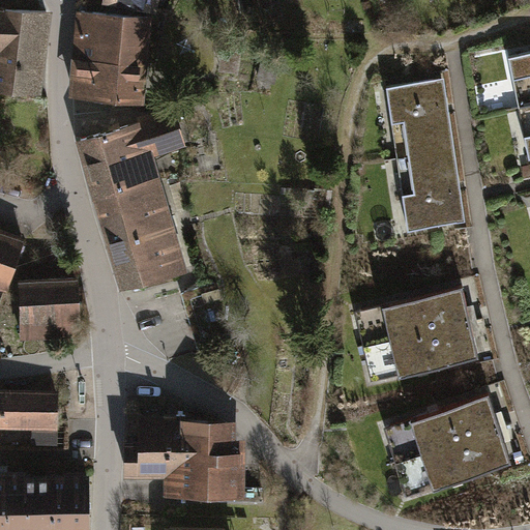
[(107,0),(107,3),(162,11),(163,0),(107,0)]
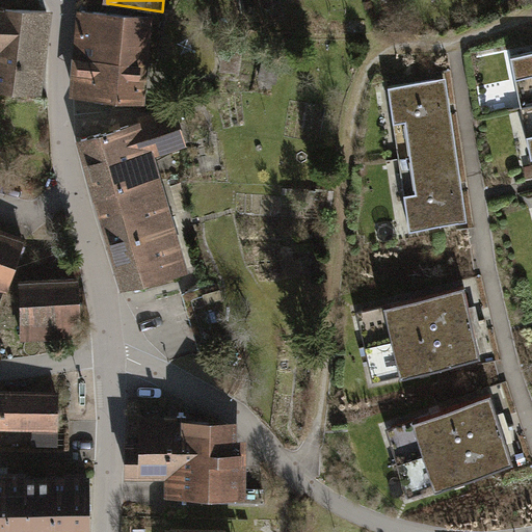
[(0,87),(44,92),(52,12),(0,6),(0,87)]
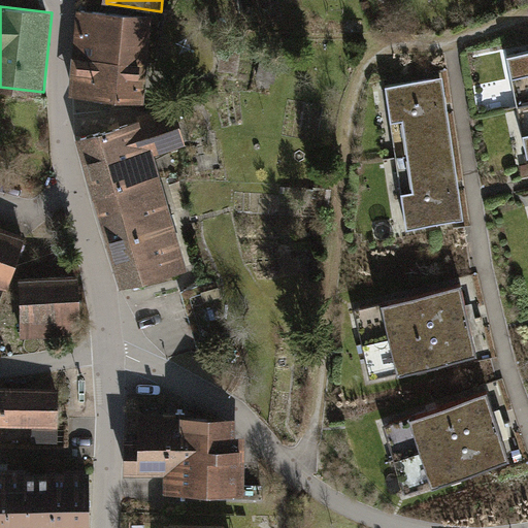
[(151,60),(154,15),(79,9),(76,55),(146,60),(151,60)]
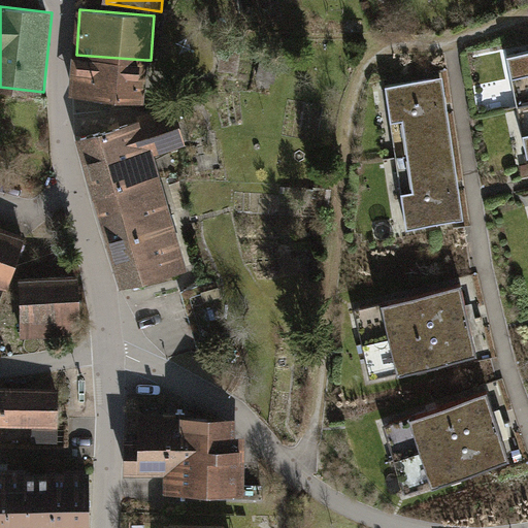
[(240,45),(223,44),(220,68),(238,70),(240,45)]
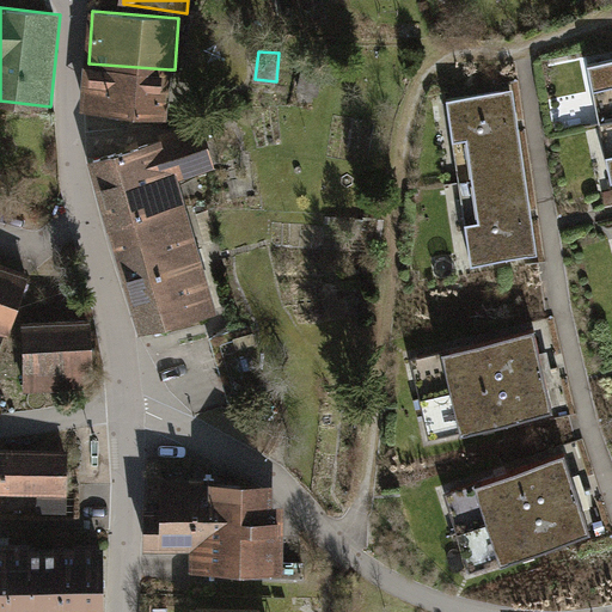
[(166,121),(170,69),(89,63),(86,114),(166,121)]
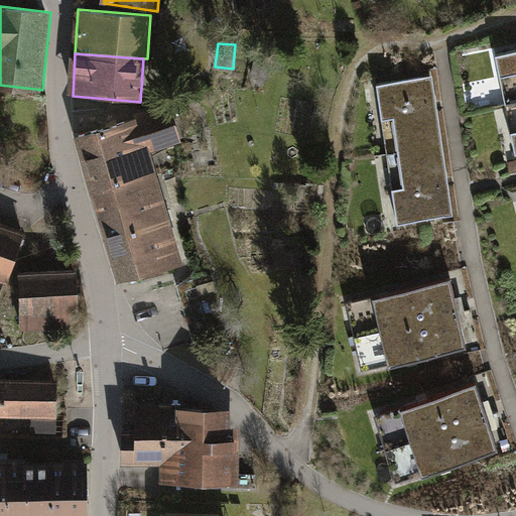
[(515,106),(515,58),(483,67),(492,111),(515,106)]
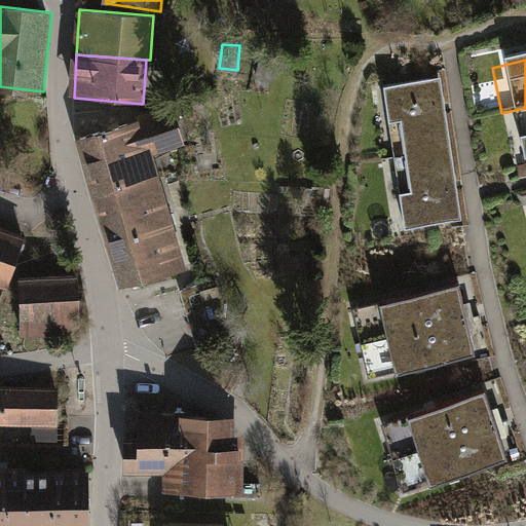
[(259,63),(257,75),(275,78),(277,66),(259,63)]
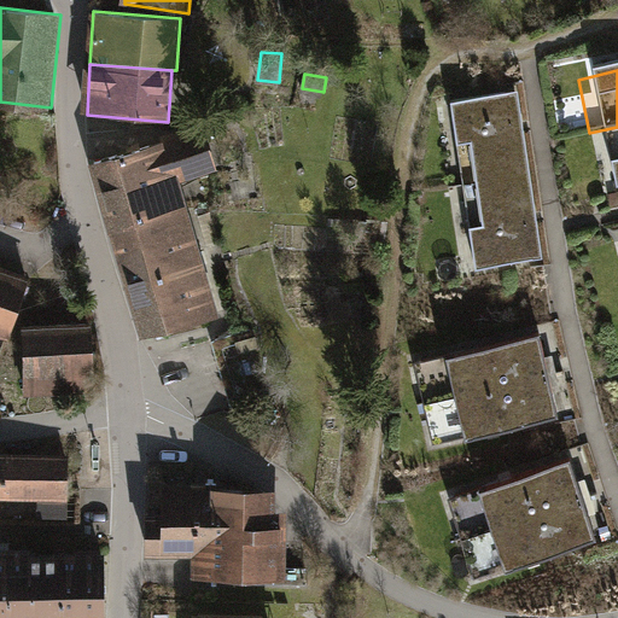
[(522,176),(511,94),(453,103),(464,184),(522,176)]
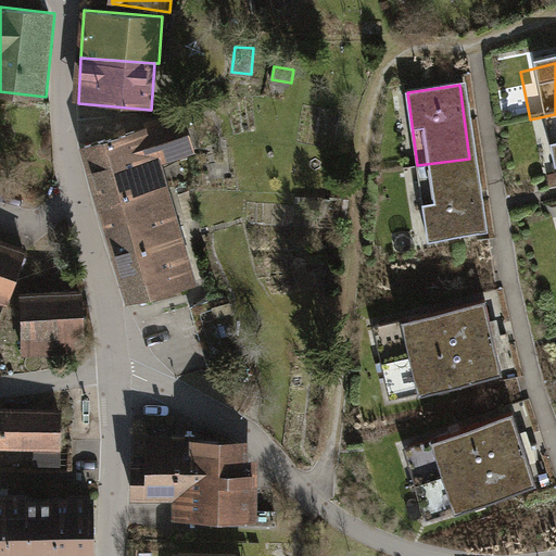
[(187,113),(85,142),(105,215),(176,194),(166,161),(198,151),(187,113)]
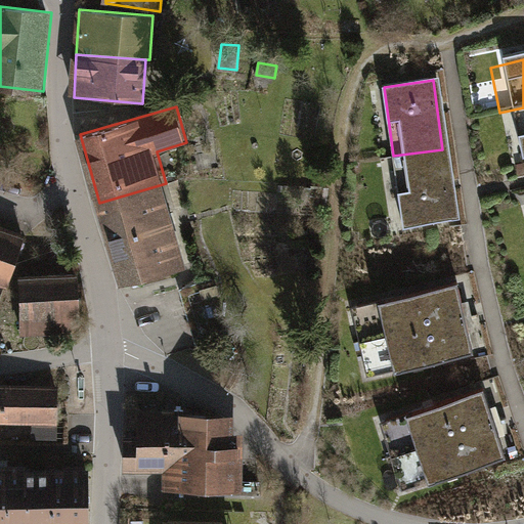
[(523,156),(523,107),(499,113),(509,159),(523,156)]
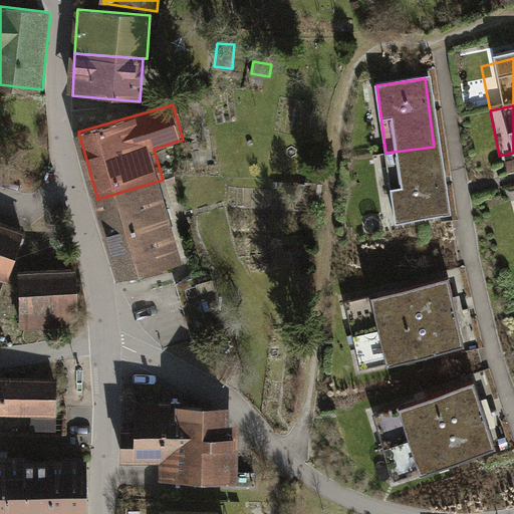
[(296,143),(283,144),(283,156),(296,155),(296,143)]
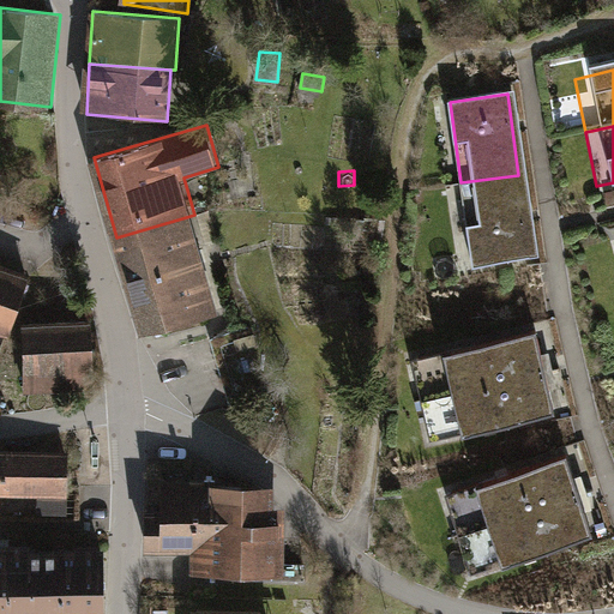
[(530,257),(518,175),(461,182),(471,265),(530,257)]
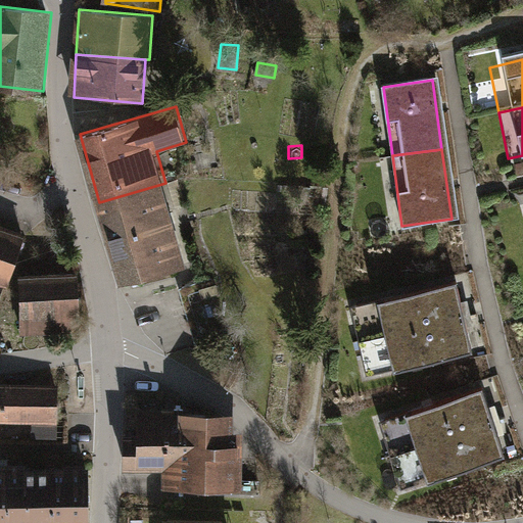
[(180,179),(170,182),(174,196),(184,194),(180,179)]
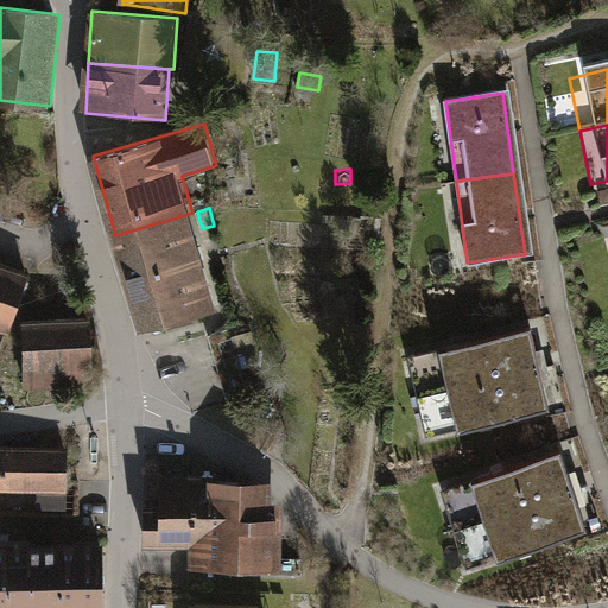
[(192,213),(115,235),(143,331),(220,309),(192,213)]
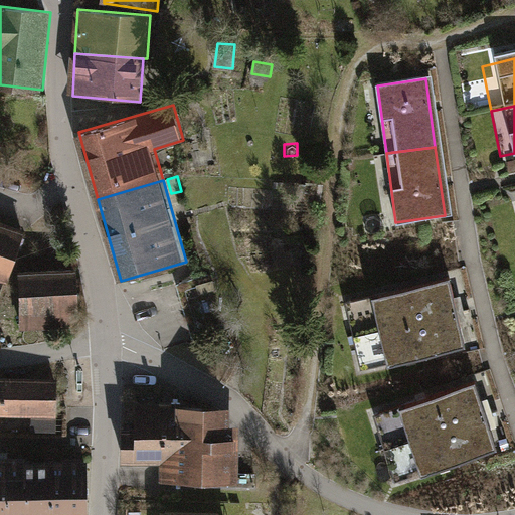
[(26,230),(0,219),(0,279),(7,282),(26,230)]
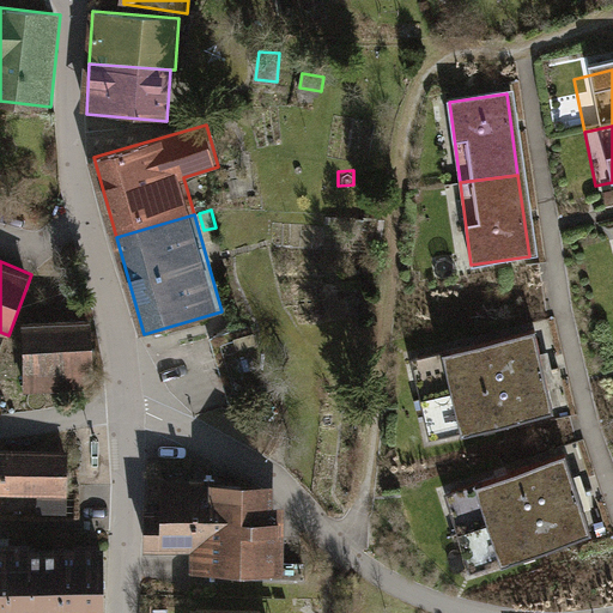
[(23,317),(24,388),(84,387),(83,354),(96,353),(95,316),(23,317)]
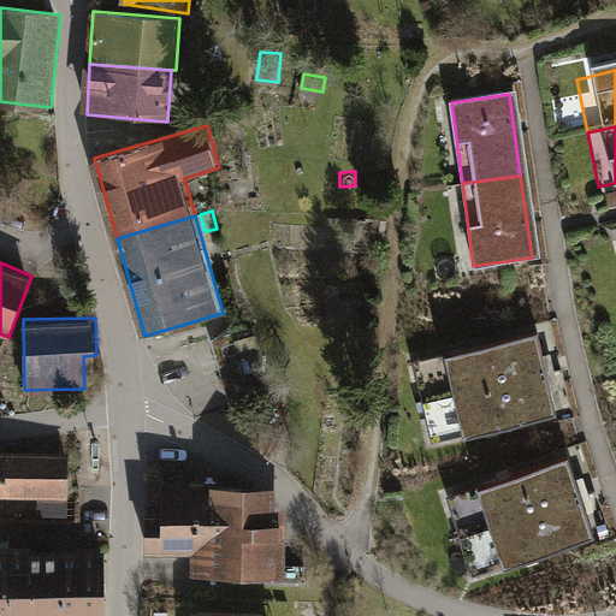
[(549,378),(540,337),(425,360),(433,402),(549,378)]
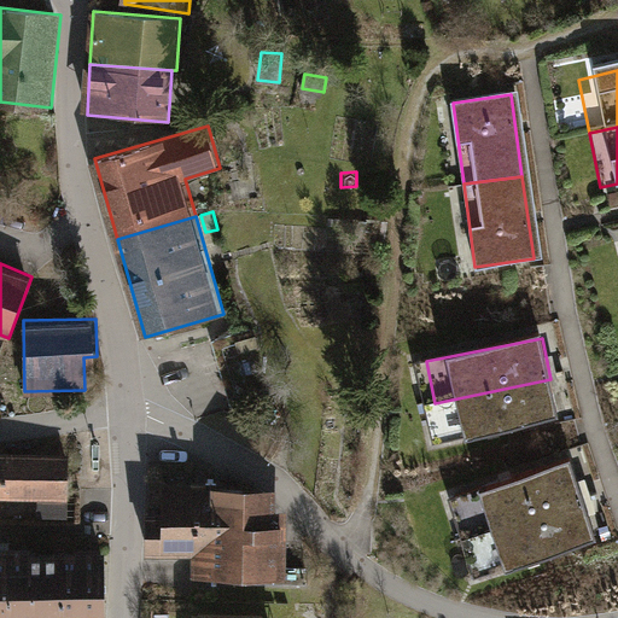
[(558,418),(551,379),(435,403),(442,441),(558,418)]
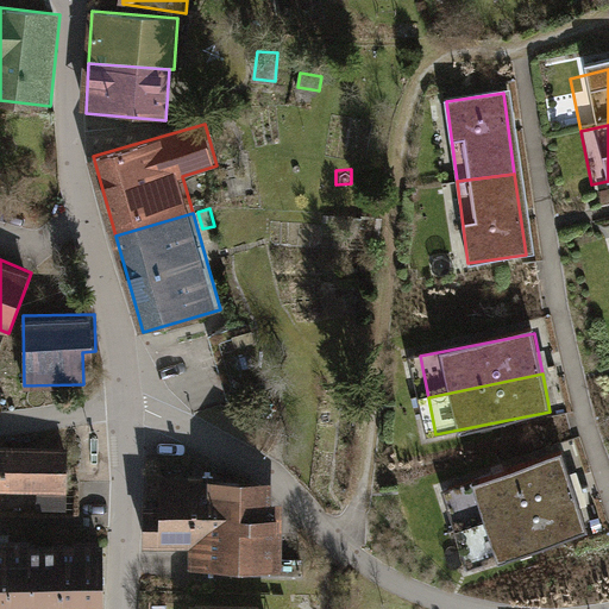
[(69,444),(0,440),(0,487),(68,489),(69,444)]
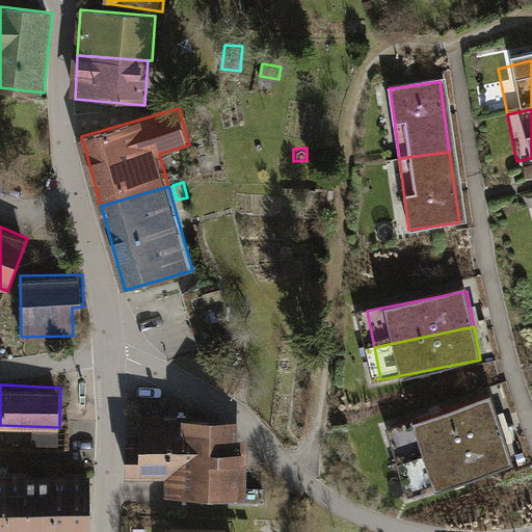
[(502,434),(491,399),(395,428),(405,462),(502,434)]
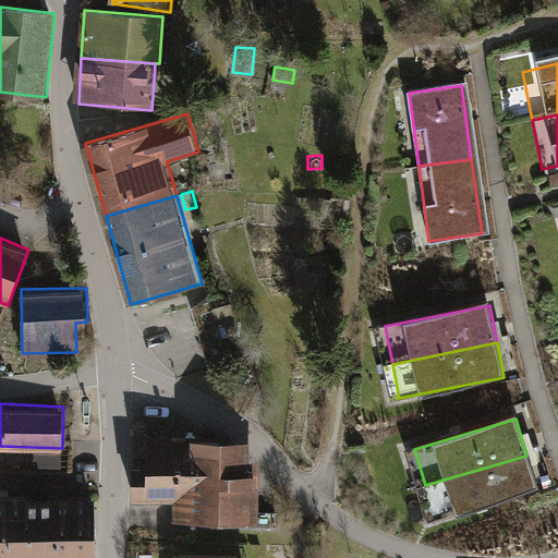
[(232,434),(148,433),(148,461),(195,462),(194,518),(257,518),(259,457),(252,457),(252,448),(232,434)]
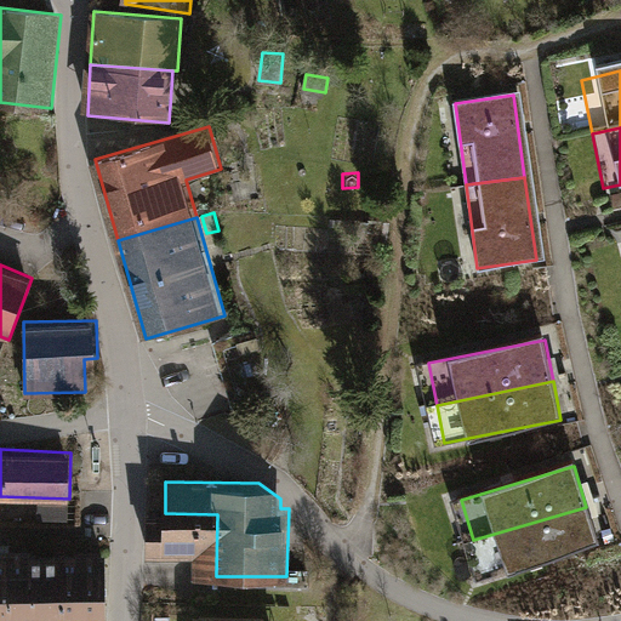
[(597,545),(586,507),(473,540),(484,577),(597,545)]
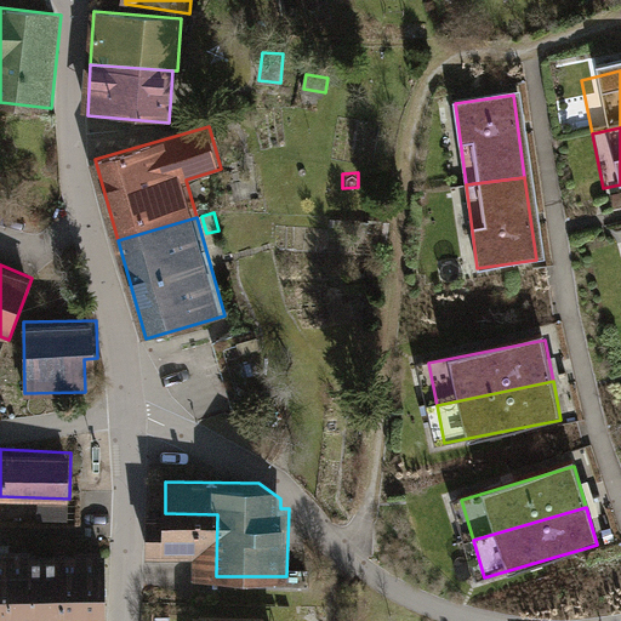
[(216,576),(217,514),(165,513),(153,513),(152,554),(197,556),(197,575),(216,576)]
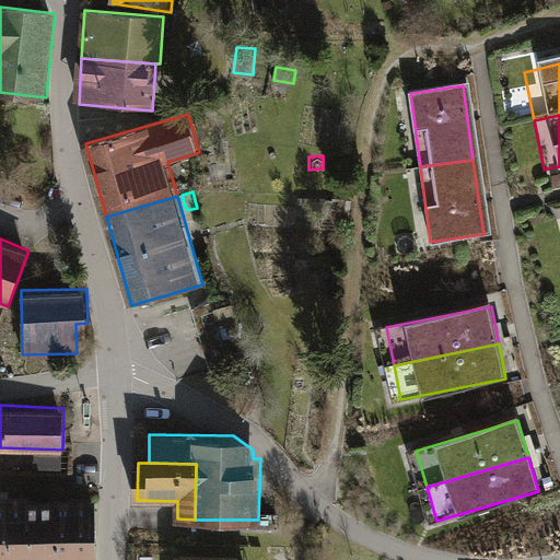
[(0,559),(59,559),(60,497),(32,496),(32,493),(0,492),(0,559)]
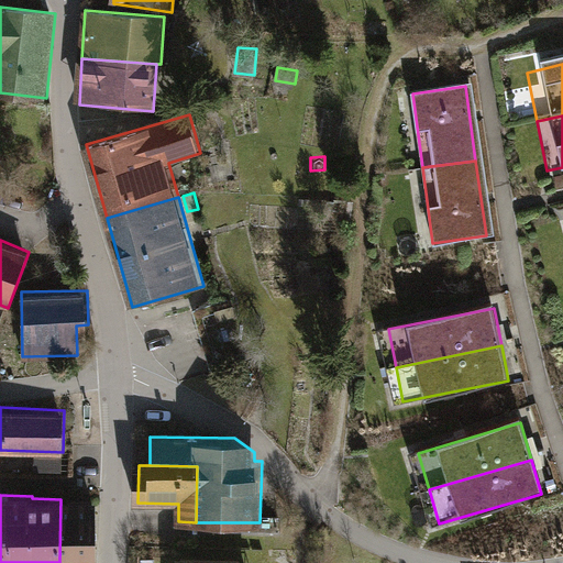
[(94,562),(95,499),(61,499),(59,562),(94,562)]
